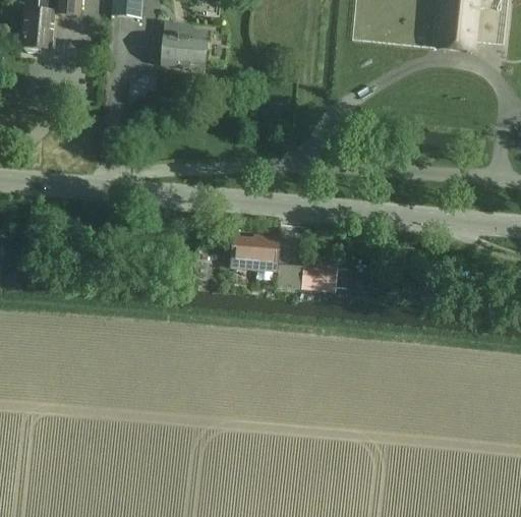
[(38,0),(38,8),(25,7),(21,47),(23,48),(26,51),(35,52),(38,49),(51,50),(54,14),(79,16),(80,0),(38,0)]
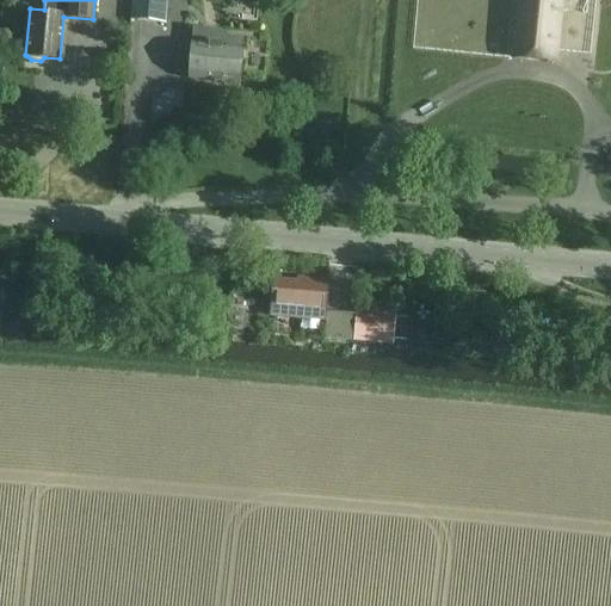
[(133,0),(131,17),(166,20),(167,0),(133,0)]
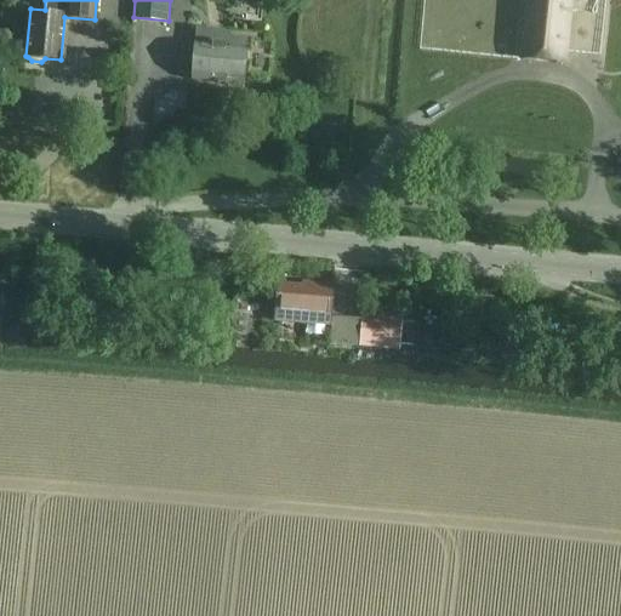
[(530,0),(524,55),(563,60),(569,0),(530,0)]
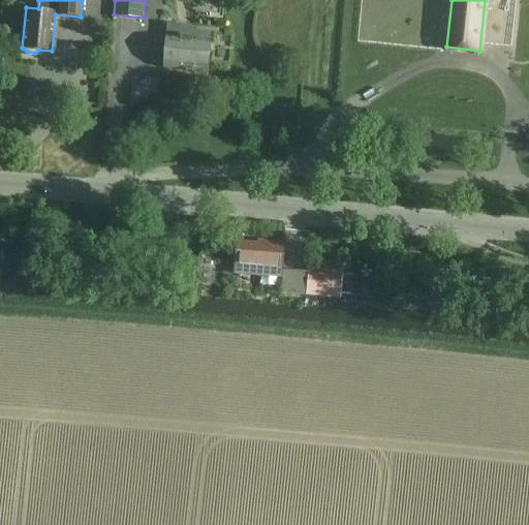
[(192,34),(168,32),(165,64),(196,66),(195,69),(210,70),(213,28),(192,26),(192,34)]
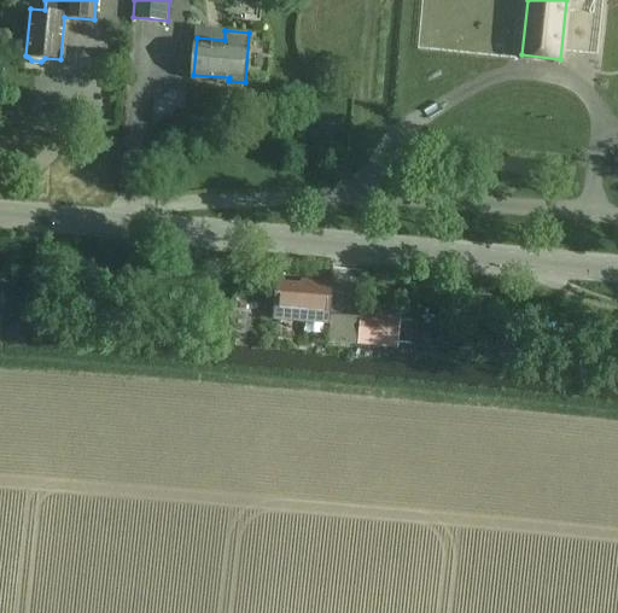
[(301,281),(278,279),(274,317),(328,322),(332,279),(301,275),(301,281)]
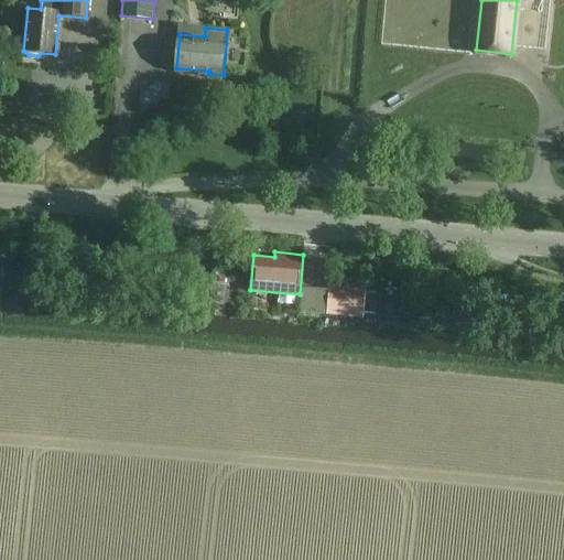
[(326,310),(326,313),(362,316),(365,284),(328,281),(327,294),(326,310)]
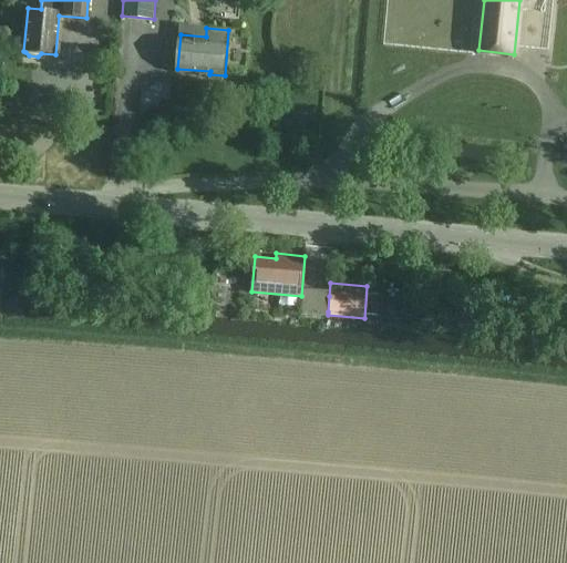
[(303,287),(301,313),(326,315),(327,311),(328,311),(329,296),(328,296),(328,289),(303,287)]
